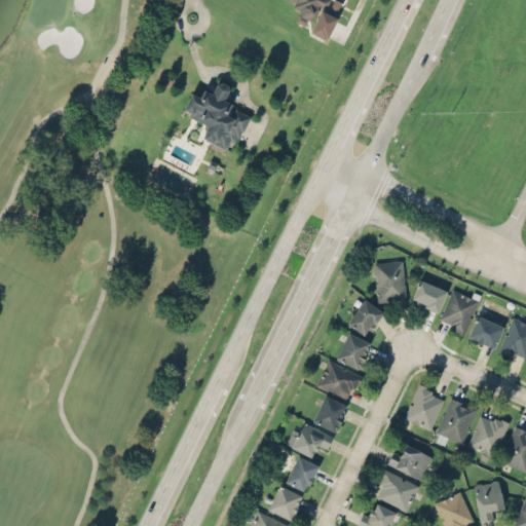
[(328,0),(285,0),(286,0),(295,0),(297,19),(296,22),(308,26),(314,7),(325,11),(328,0)]
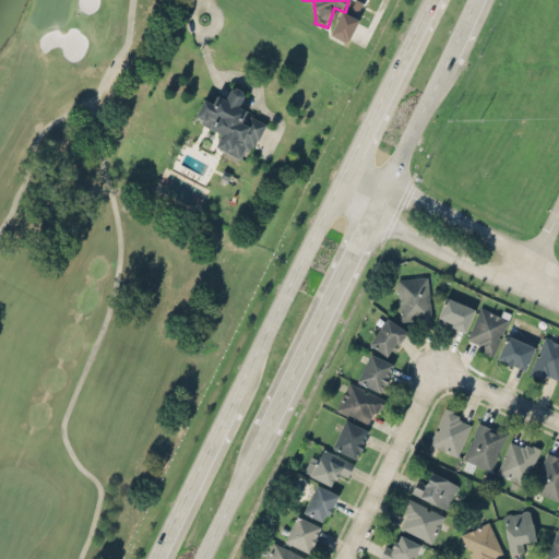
[(347,43),(358,19),(341,11),(330,34),(347,43)]
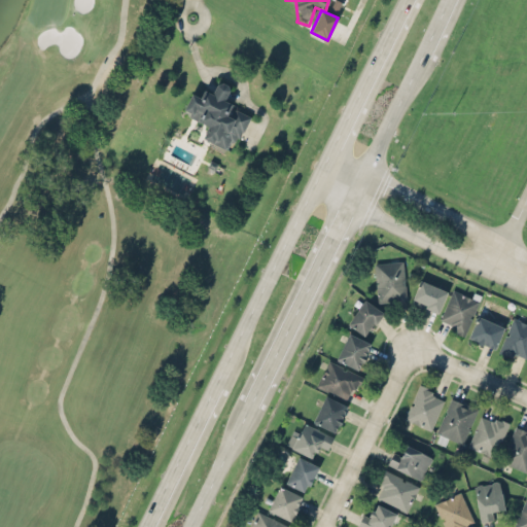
[(250,114),(223,102),(231,85),(218,80),(213,93),(204,89),(200,97),(191,93),(183,112),(209,124),(203,138),(225,149),(230,140),(238,143),(250,114)]
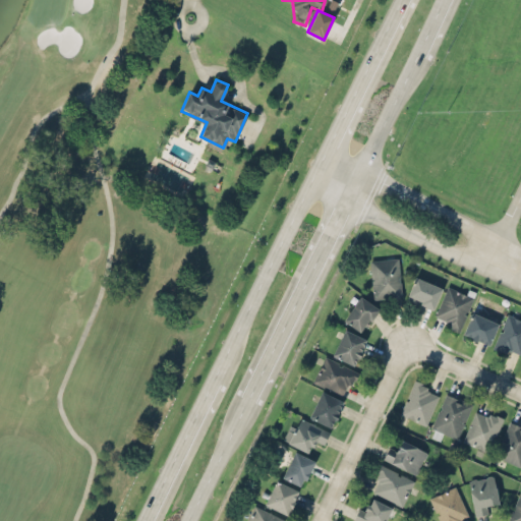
[(372,298),(401,297),(400,258),(371,259),(372,298)]
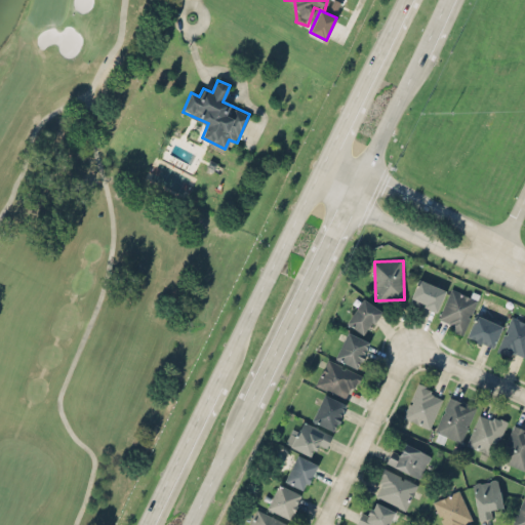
[(410,303),(438,311),(445,288),(417,280),(410,303)]
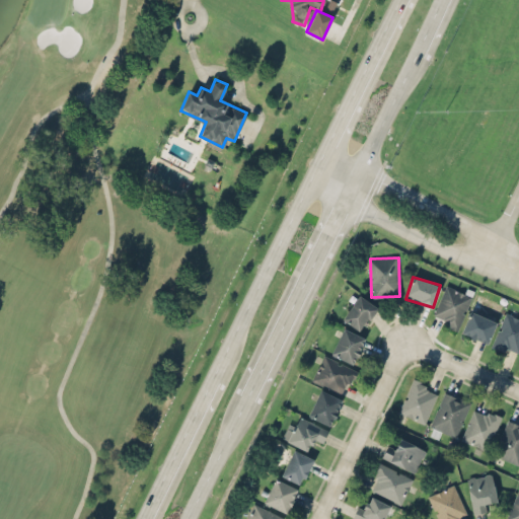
[(431,319),(458,329),(472,291),(445,281),(431,319)]
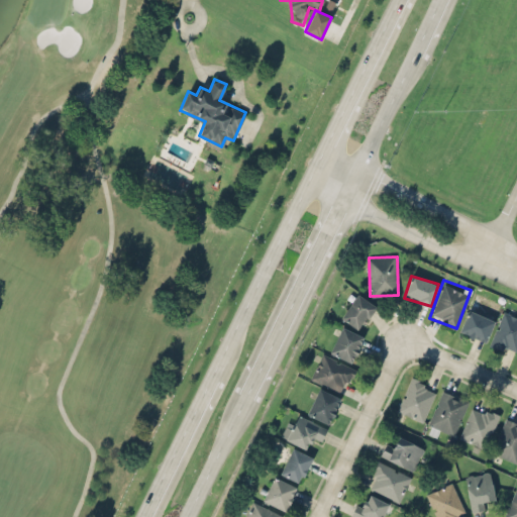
[(359,329),(376,304),(356,293),(340,318),(359,329)]
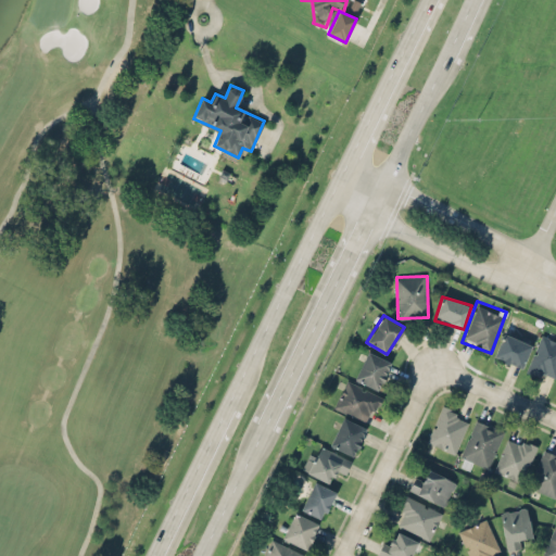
[(531,343),(503,332),(493,356),(521,367),(531,343)]
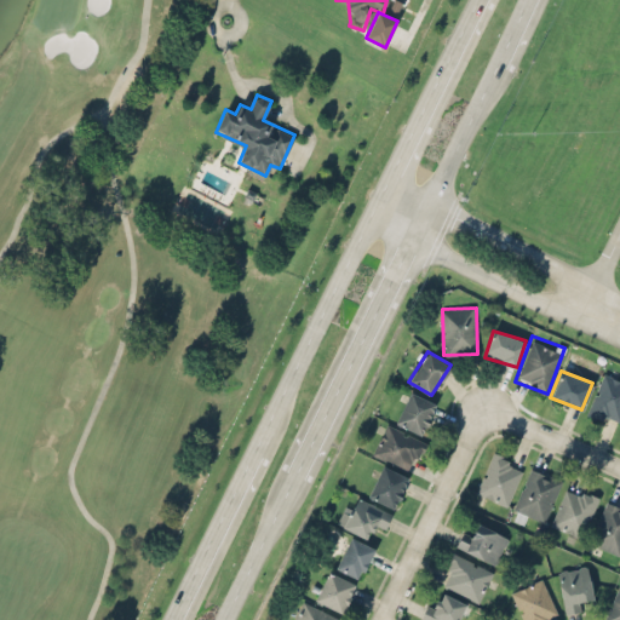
[(586,413),(619,425),(619,422),(619,378),(602,372),(586,413)]
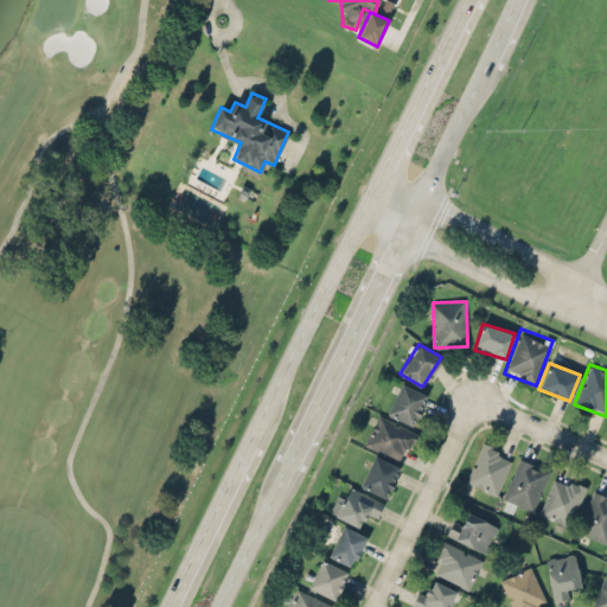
[(413,425),(427,395),(402,382),(387,411),(413,425)]
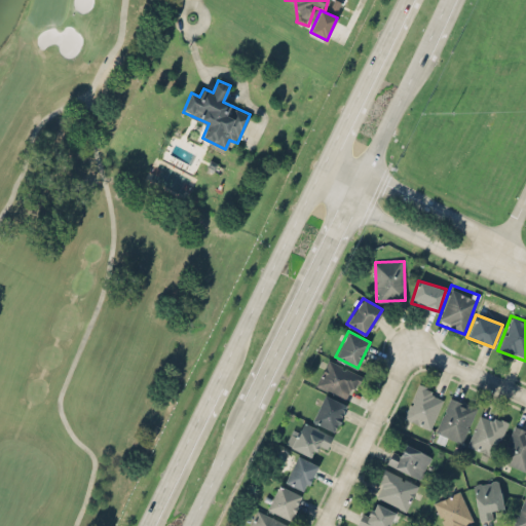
[(361,374),(328,358),(314,383),(347,401),(361,374)]
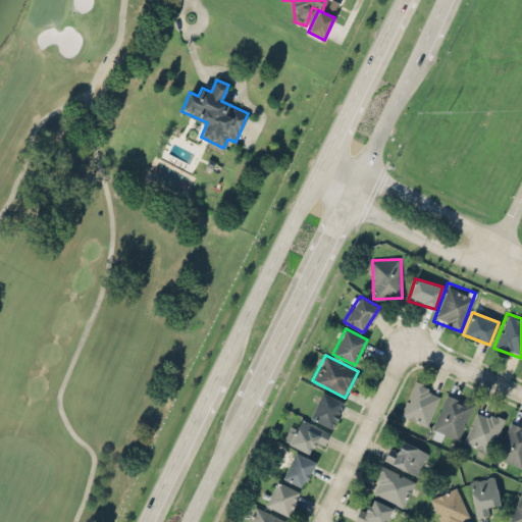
[(441,390),(414,379),(400,414),(426,425),(441,390)]
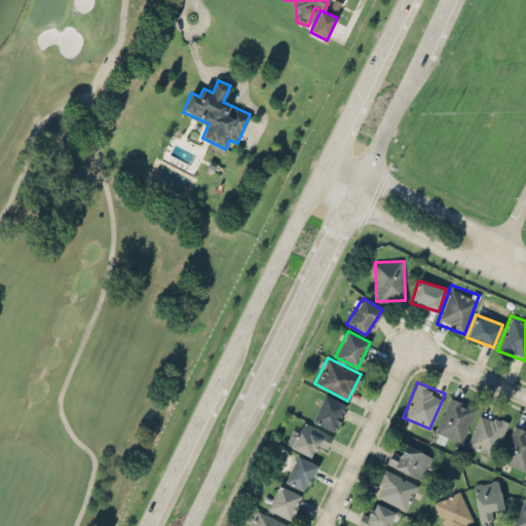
[(347,406),(326,393),(311,418),(333,430),(347,406)]
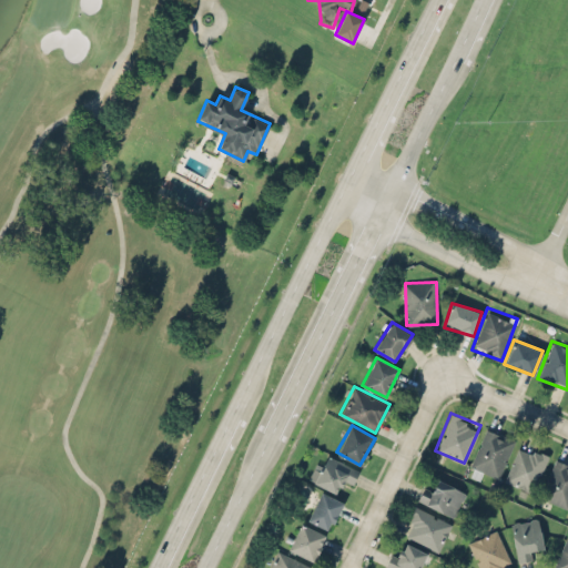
[(468,469),(497,480),(515,438),(485,427),(468,469)]
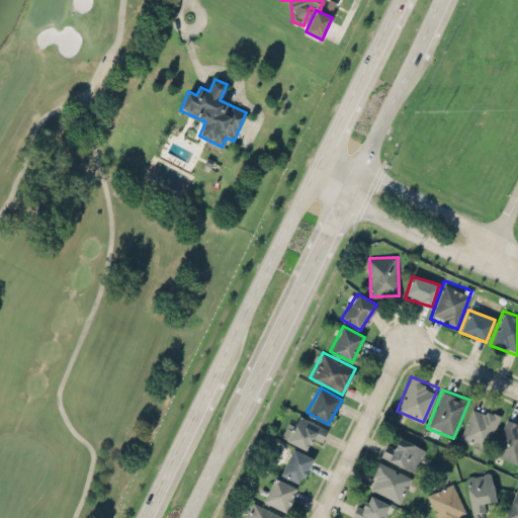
[(499,413),(471,405),(460,440),(488,448),(499,413)]
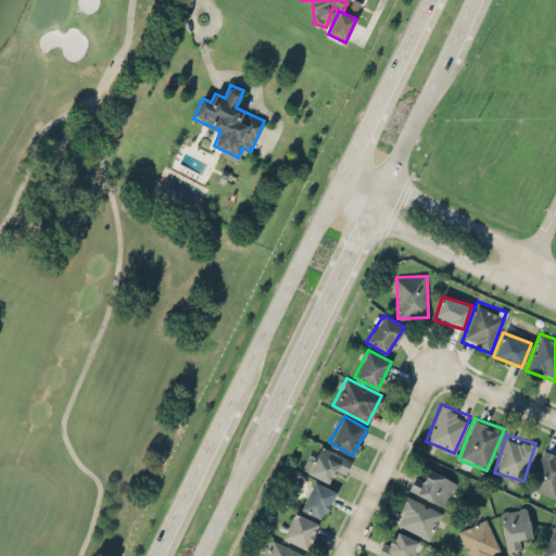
[(350,459),(315,443),(302,469),(328,481),(332,471),(342,476),(350,459)]
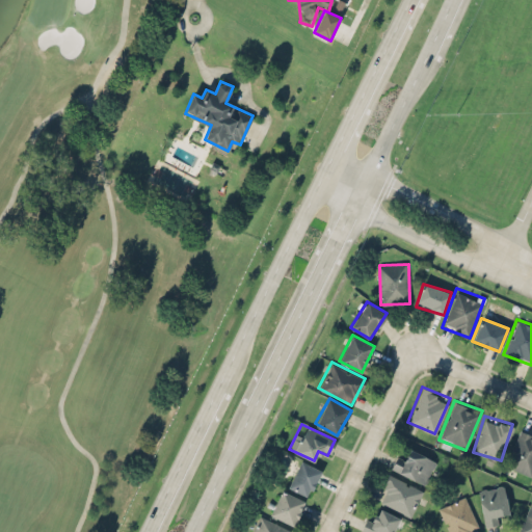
[(531,474),(531,433),(519,429),(506,467),(531,474)]
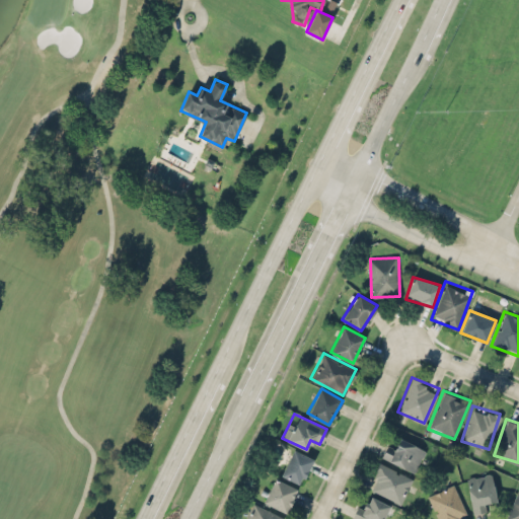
[(395,449),(388,445),(382,456),(414,471),(425,449),(400,438),(395,449)]
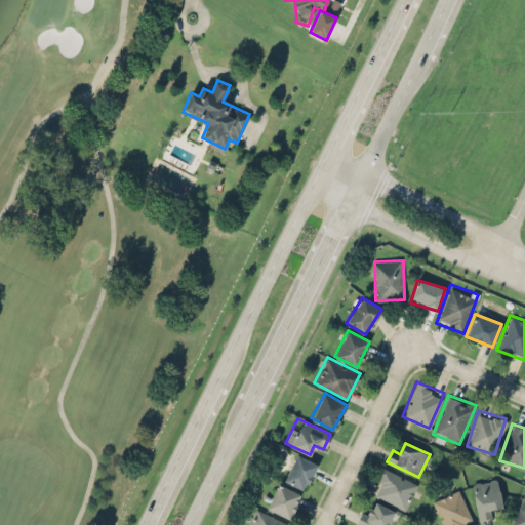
[(284,481),(305,489),(316,462),(295,453),(284,481)]
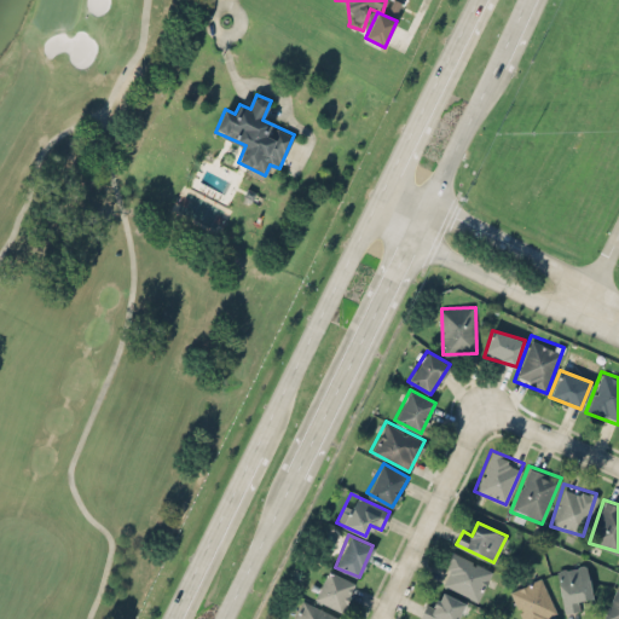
[(478,599),(491,567),(451,551),(439,584),(478,599)]
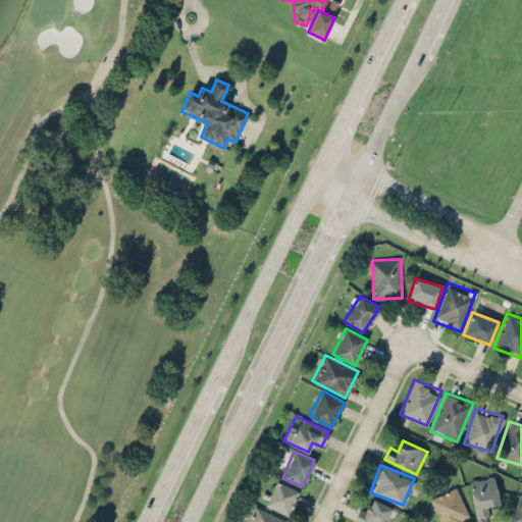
[(469,479),(475,514),(490,512),(489,505),(498,504),(493,476),(469,479)]
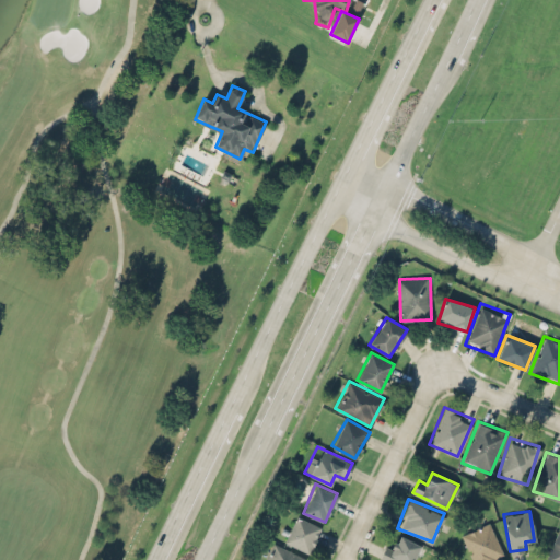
[(284,540),(308,552),(321,527),(296,515),(284,540)]
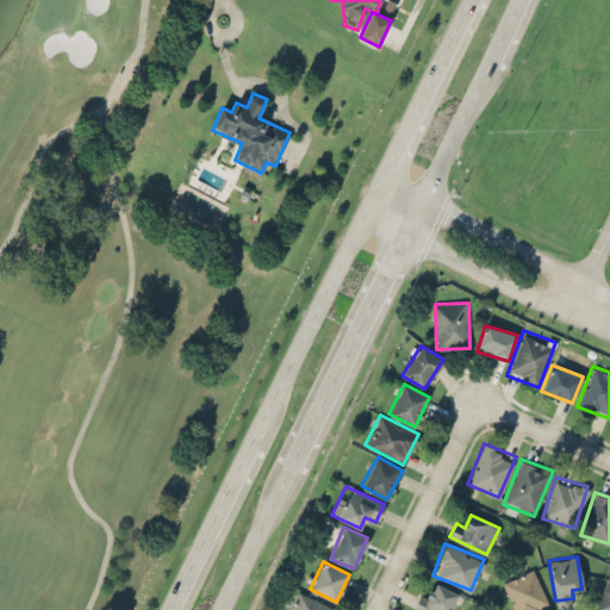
[(512,609),(542,609),(547,609),(535,570),(504,579),(512,609)]
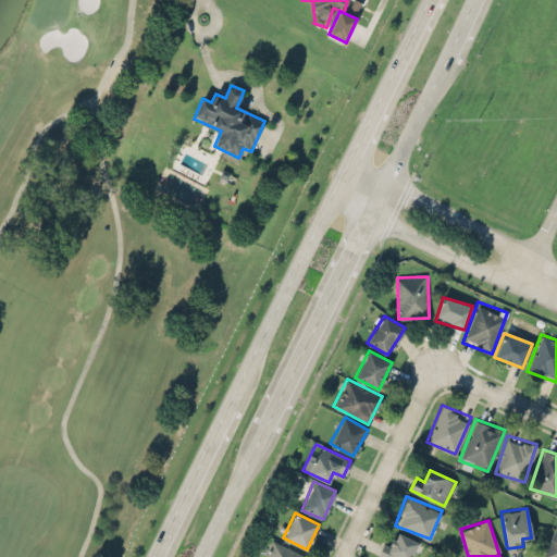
[(556,556),(556,528),(554,527),(543,556),(556,556)]
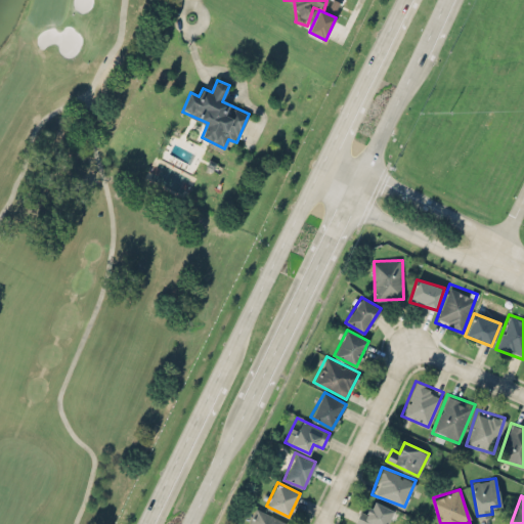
[(355,522),(359,523),(385,523),(393,509),(376,500),(370,510),(362,506),(355,522)]
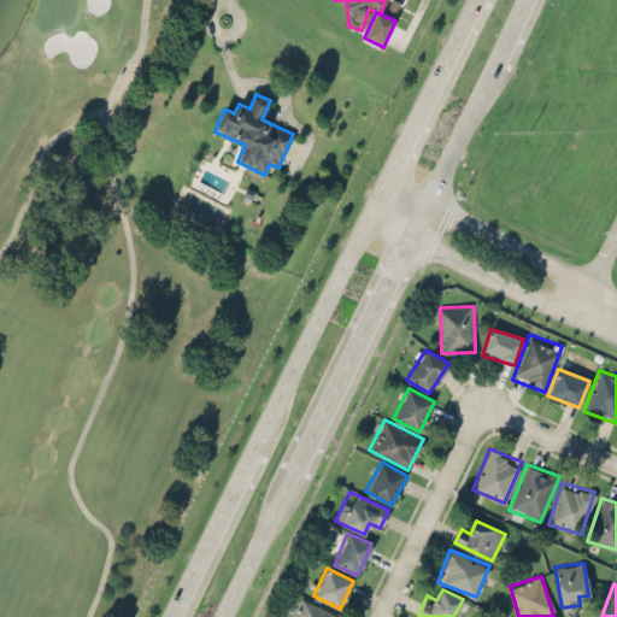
[(291,616),(335,616),(338,613),(300,597),(291,616)]
